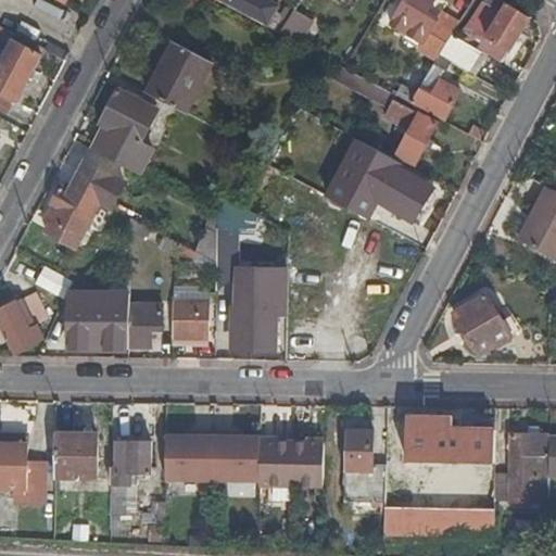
[(391,0),(381,16),(424,42),(438,20),(427,12),(433,0),(391,0)]
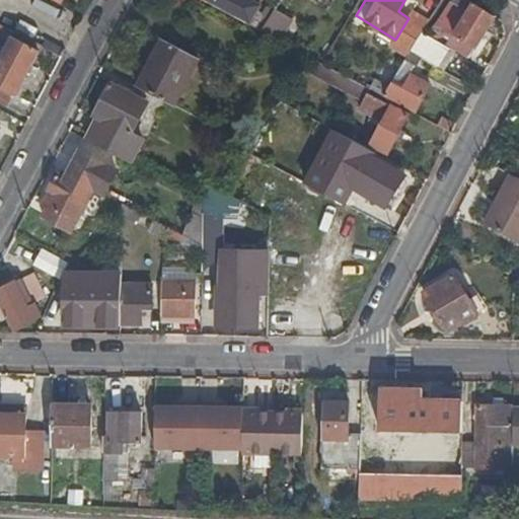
[(498,15),(472,0),(453,0),(451,3),(467,13),(453,35),(476,50),(498,15)]
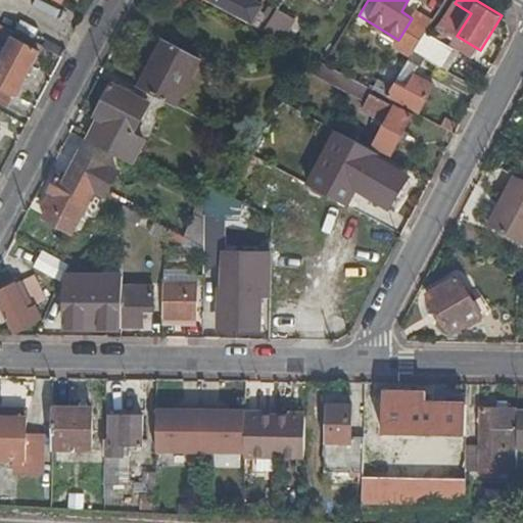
[(249,24),(262,30),(269,17),(257,10),(249,24)]
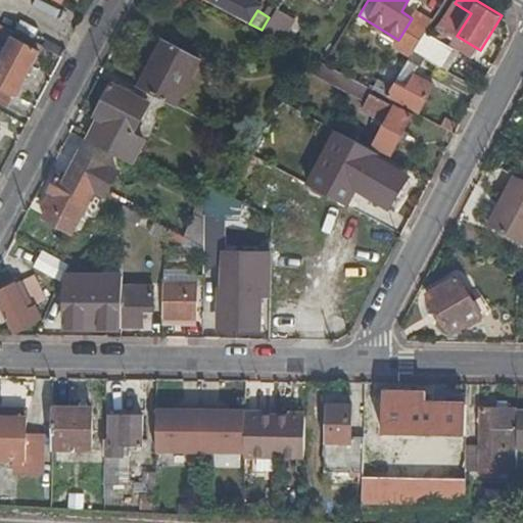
[(267,33),(292,43),(300,20),(276,10),(267,33)]
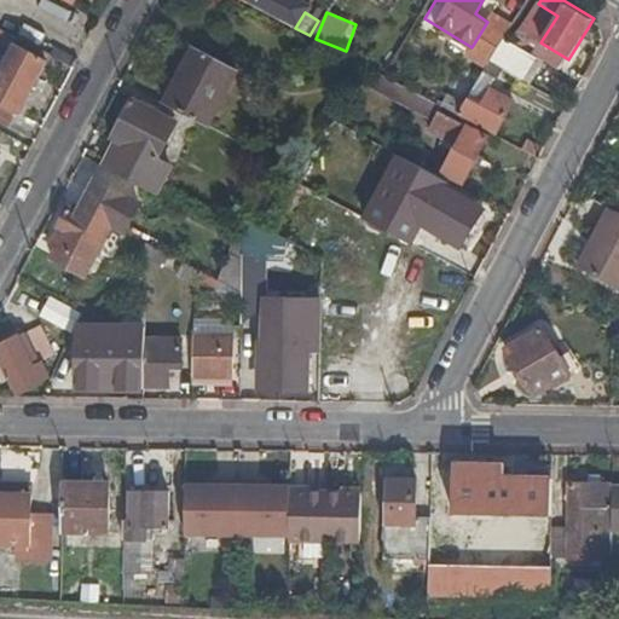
[(0,18),(0,32),(7,35),(12,25),(0,18)]
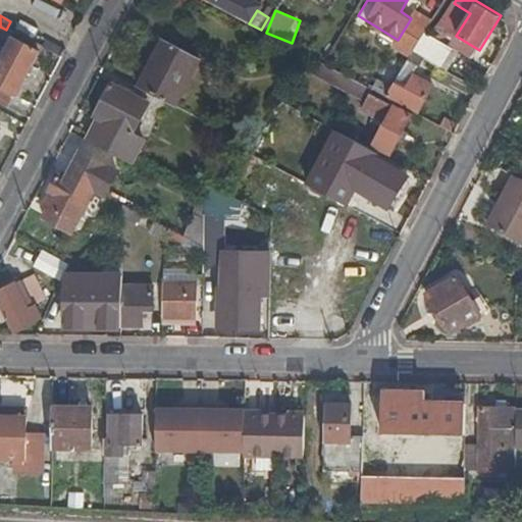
[(0,97),(13,105),(45,48),(16,33),(0,63),(0,97)]
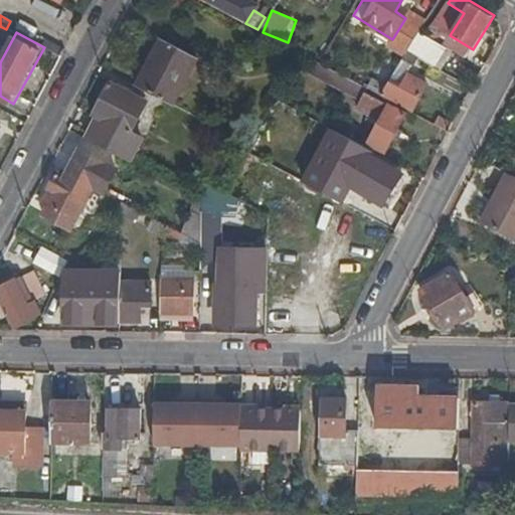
[(382,92),(381,94),(410,109),(424,79),(410,72),(419,57),(435,65),(445,47),(418,32),(399,62),(389,79),(382,92)]
